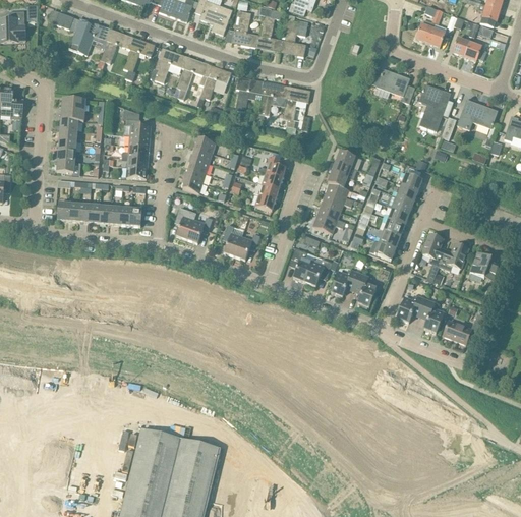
[(156,0),(156,2),(161,4),(159,11),(186,21),(192,5),(194,0),(156,0)]
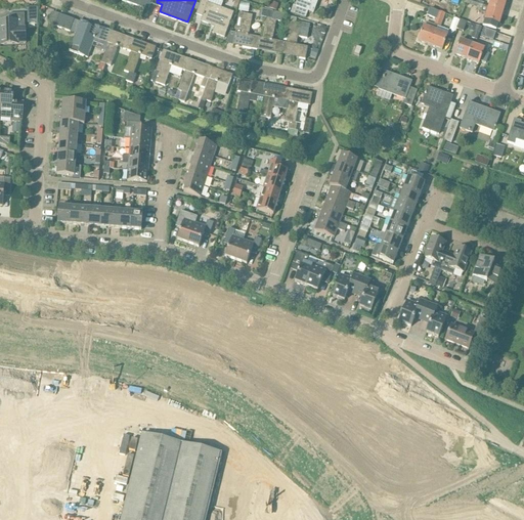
[(233,9),(229,8),(221,5),(222,0),(200,0),(195,11),(203,13),(201,18),(215,24),(212,30),(224,35),(233,9)]
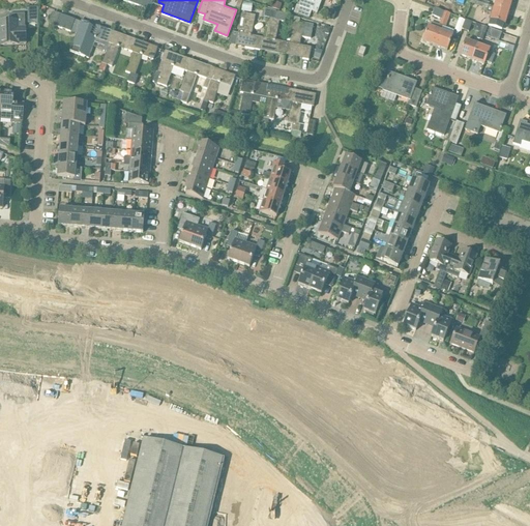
[(242,0),(241,8),(252,9),(253,0),(242,0)]
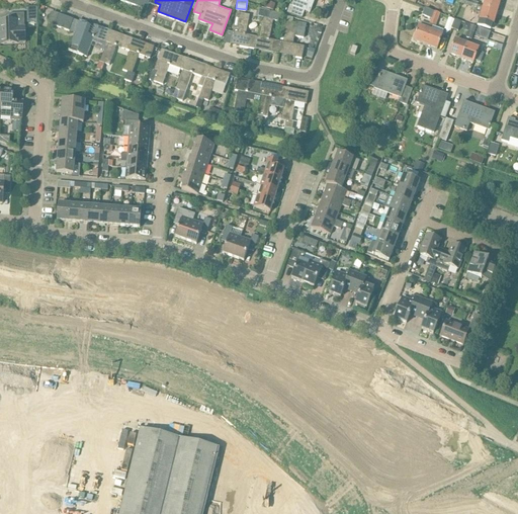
[(292,0),(291,3),(289,2),(287,9),(301,15),(305,8),(310,10),(313,0),(292,0)]
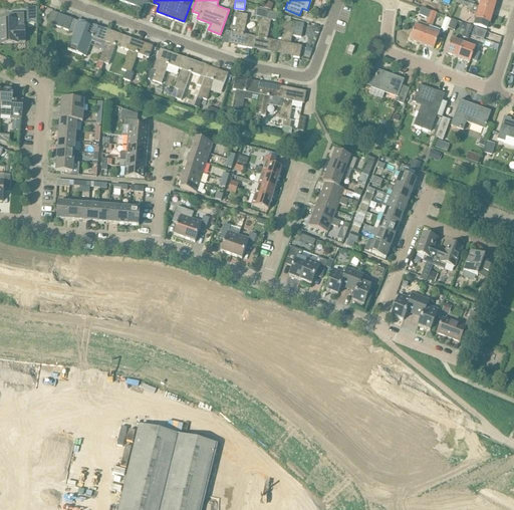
[(481,0),(479,5),(493,9),(496,0),(481,0)]
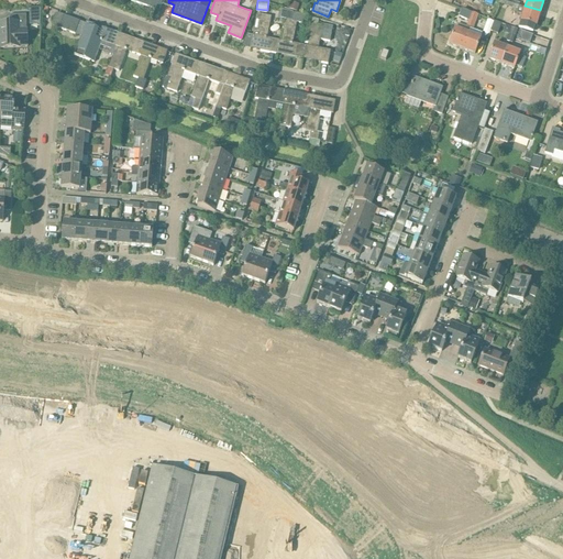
[(518,3),(518,7),(517,10),(523,12),(519,25),(532,29),(534,23),(536,24),(540,10),(525,6),(518,3)]
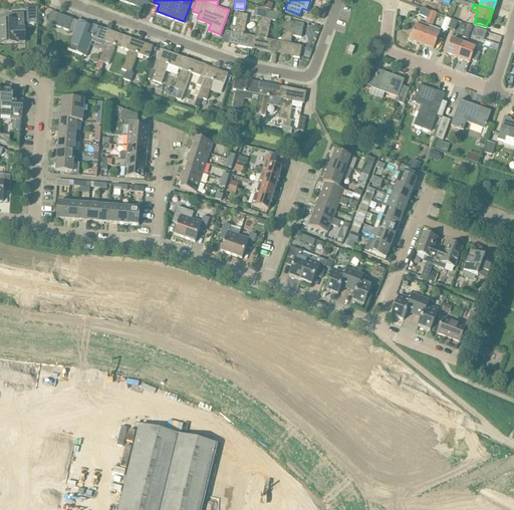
[(37,5),(26,6),(27,20),(36,19),(37,5)]
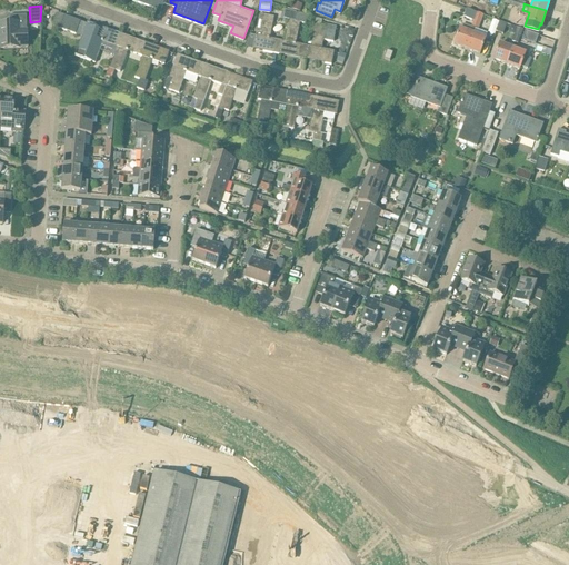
[(465,13),(475,17),(478,18),(478,17),(481,18),(483,11),(482,11),(468,6),(465,13)]
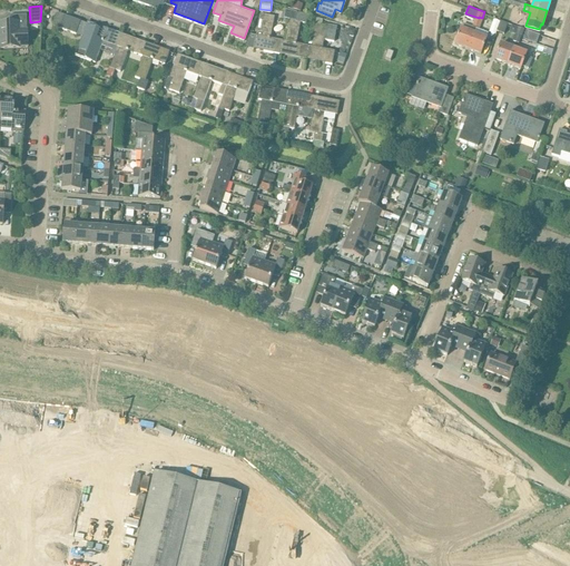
[(296,9),(295,18),(301,19),(306,20),(307,11),(296,9)]
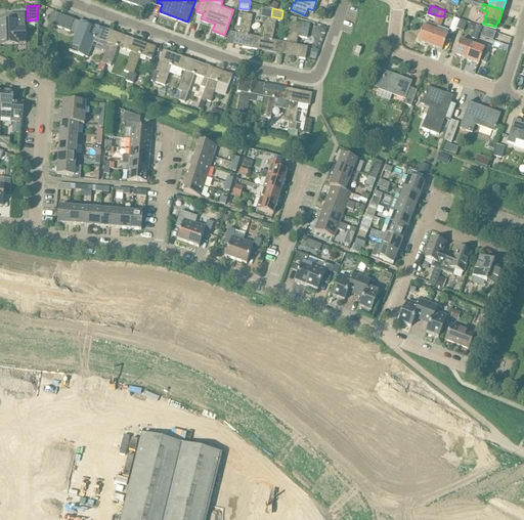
[(1,41),(18,40),(19,40),(26,40),(25,10),(9,10),(9,17),(1,17),(1,41)]
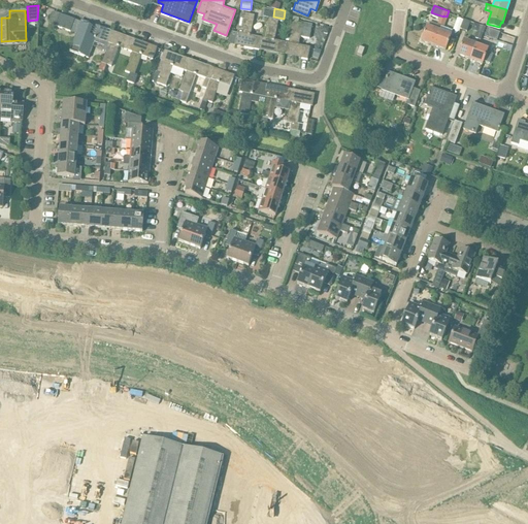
[(260,45),(262,35),(250,33),(254,13),(243,11),(241,10),(237,31),(235,40),(244,42),(244,44),(254,46),(259,47),(260,45)]
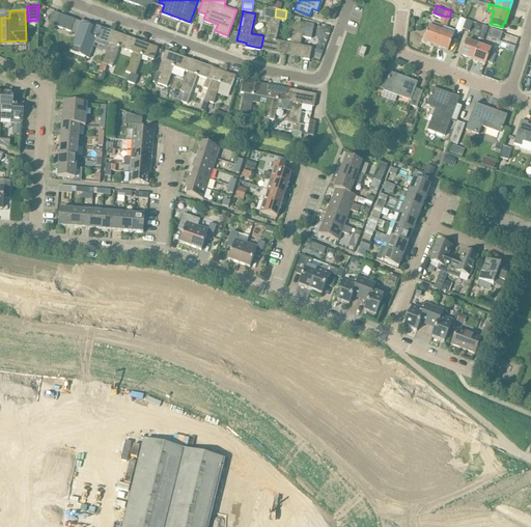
[(75,17),(60,11),(56,24),(71,29),(75,18),(75,17)]
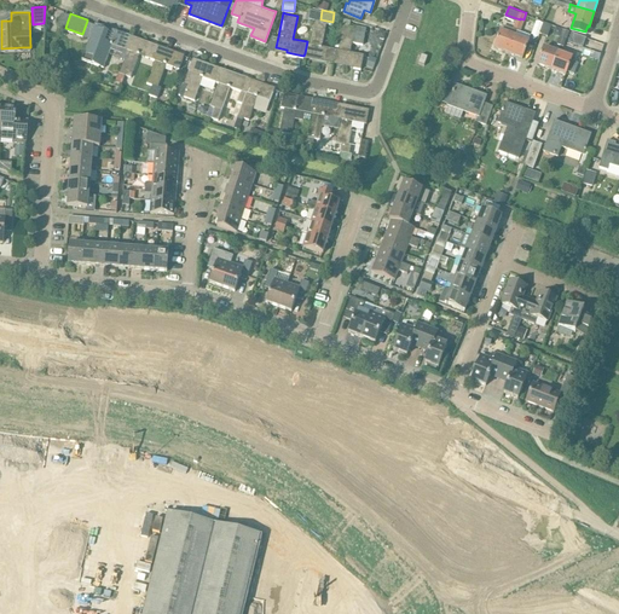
[(307,41),(305,53),(325,58),(325,61),(331,62),(333,59),(335,47),(322,45),(327,21),(320,19),(314,18),(310,42),(307,41)]
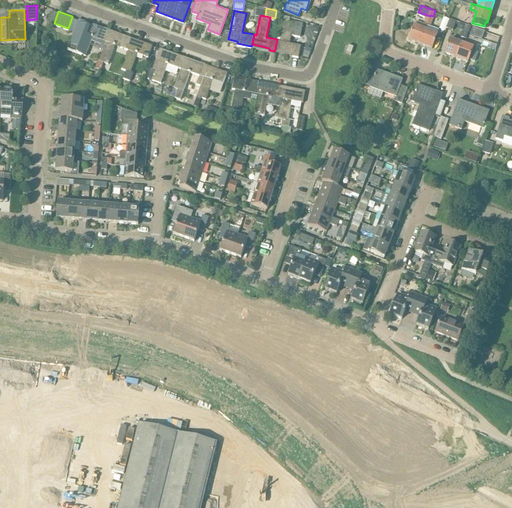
[(446,25),(453,28),(457,19),(450,16),(446,25)]
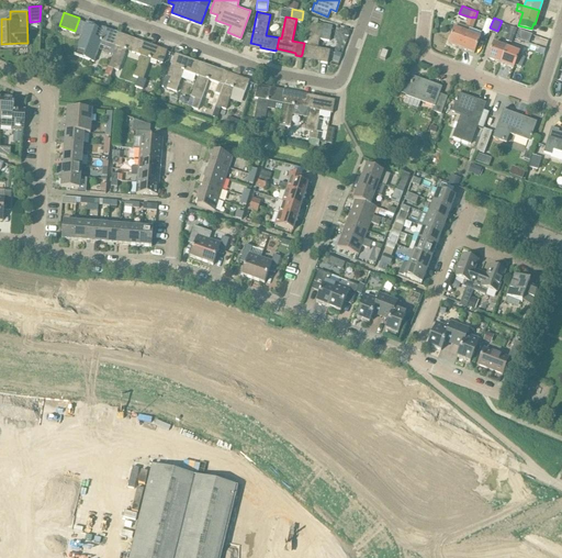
[(111,46),(110,49),(110,51),(113,52),(115,44),(113,43),(116,32),(117,31),(111,29),(111,30),(92,23),(93,21),(86,19),(86,20),(85,21),(81,33),(74,52),(93,59),(100,43),(111,46)]
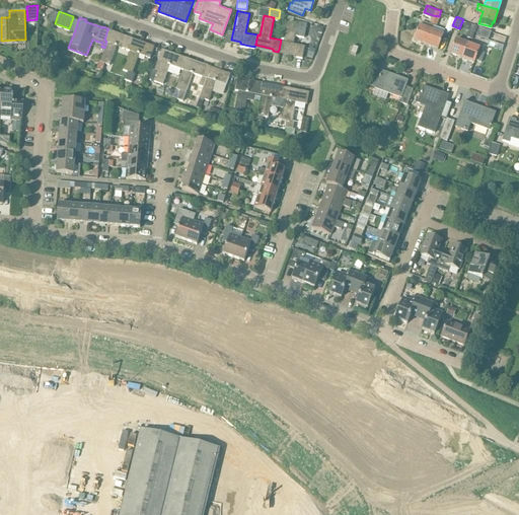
[(69,28),(75,30),(78,19),(73,17),(69,28)]
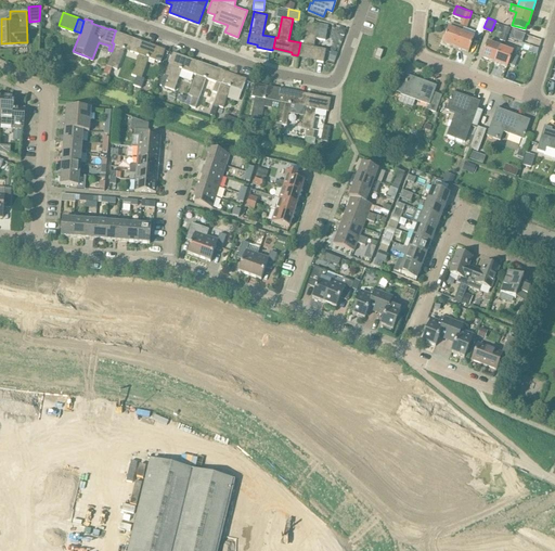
[(313,45),(314,36),(324,37),(327,23),(318,21),(318,24),(307,22),(302,43),(300,42),(298,53),(318,58),(317,59),(323,60),(325,48),(313,45)]
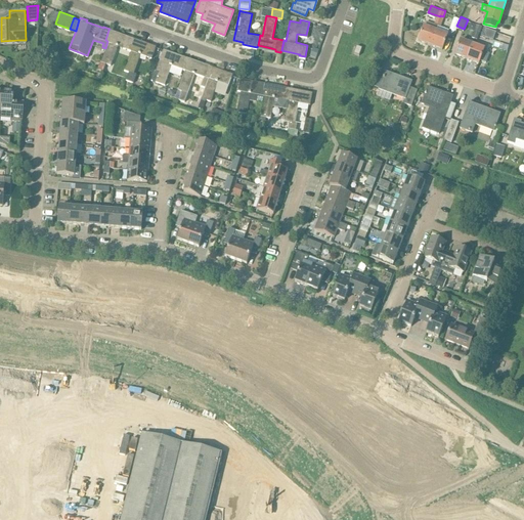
[(418,38),(430,42),(435,28),(424,24),(418,38)]
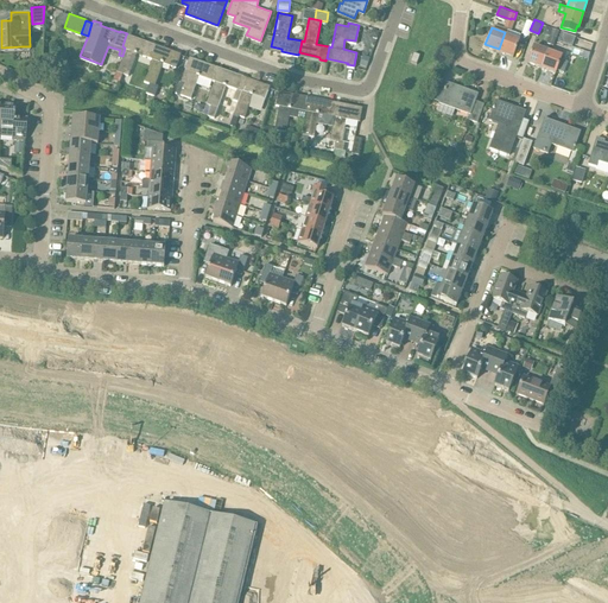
[(575,35),(561,29),(558,38),(571,43),(575,35)]
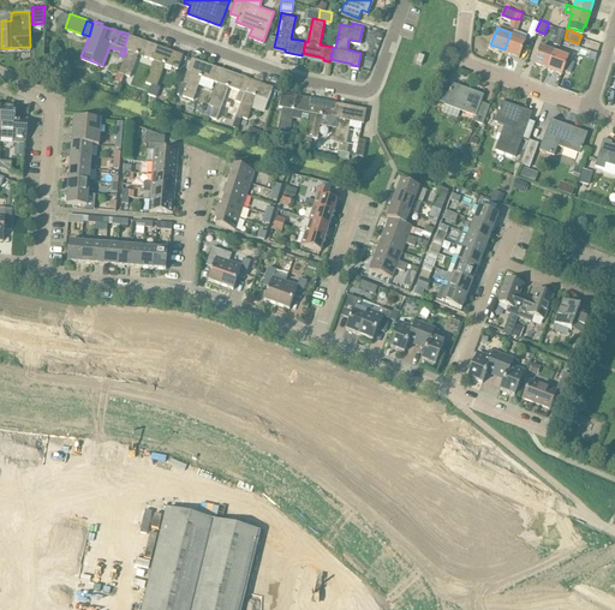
[(525,39),(511,33),(505,49),(519,55),(525,39)]
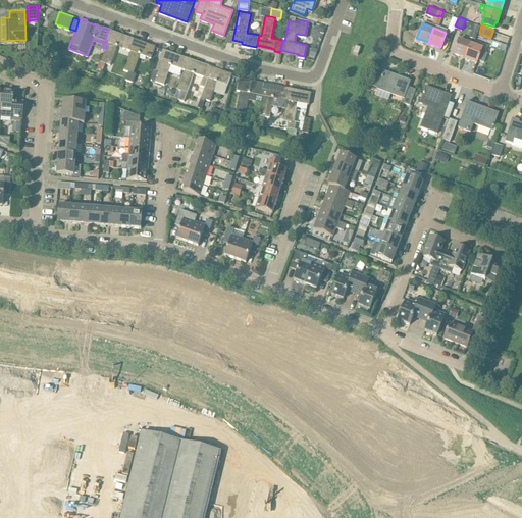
[(121,46),(127,48),(132,38),(132,37),(125,35),(125,36),(108,30),(105,40),(107,41),(105,48),(101,59),(110,63),(116,44),(121,46)]
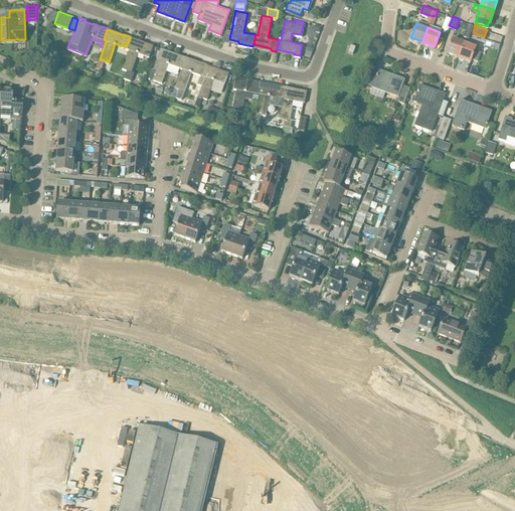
[(153,44),(147,42),(139,39),(138,40),(130,37),(126,47),(129,48),(122,67),(131,70),(138,51),(149,55),(153,44)]
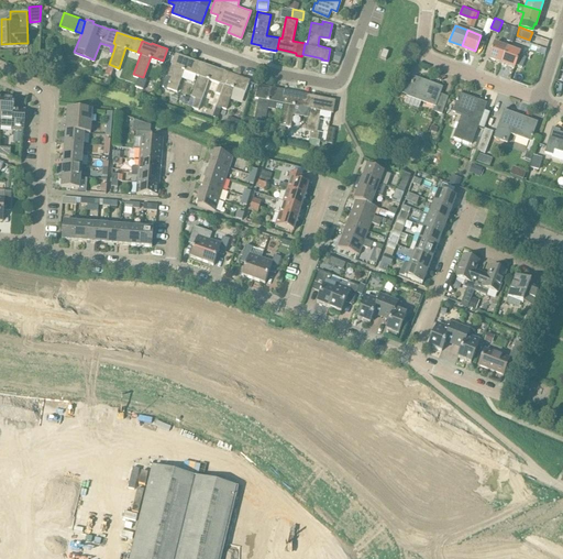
[(488,56),(501,61),(507,45),(494,41),(488,56)]
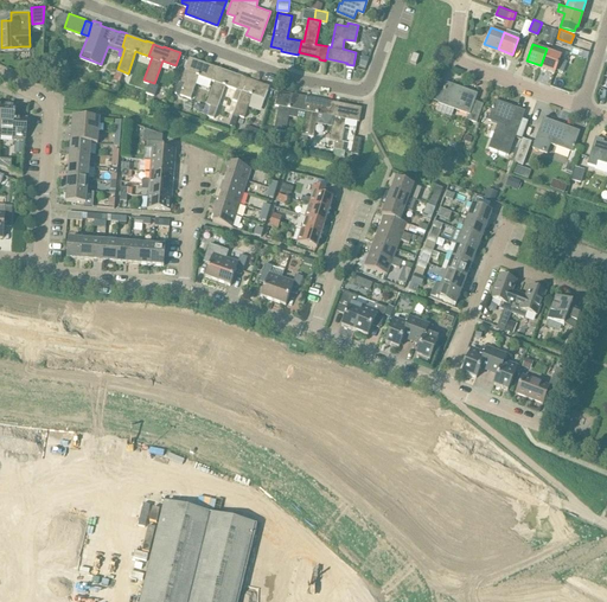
[(561,55),(547,49),(541,65),(555,71),(556,66),(563,70),(567,58),(560,56),(561,55)]
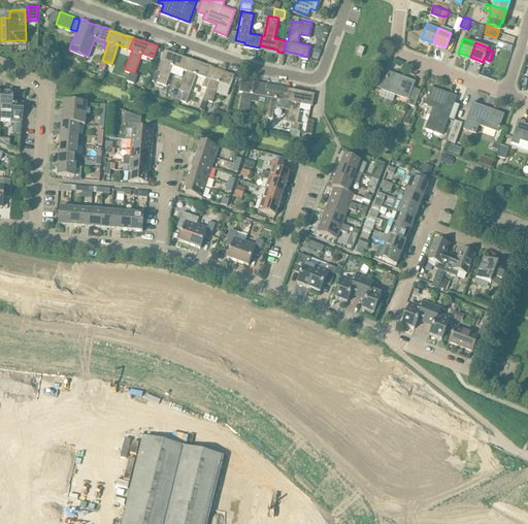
[(164,50),(160,60),(157,70),(156,69),(153,78),(156,79),(166,84),(172,64),(184,68),(187,58),(188,57),(182,55),(182,56),(164,50)]
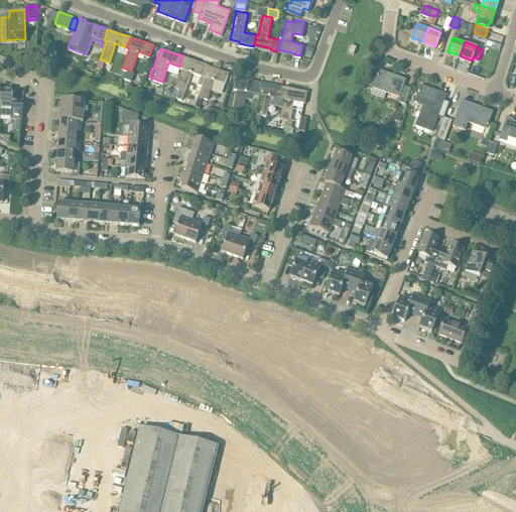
[(200,62),(182,56),(179,67),(182,68),(175,87),(179,88),(176,97),(181,98),(184,90),(190,71),(201,75),(198,83),(202,84),(205,76),(202,75),(206,65),(206,64),(201,61),(200,62)]
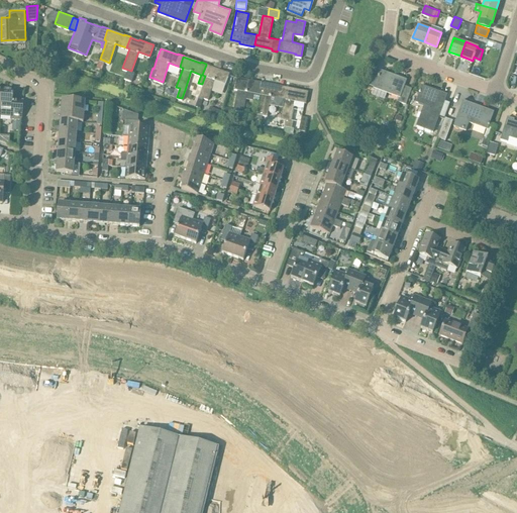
[(205,76),(202,84),(198,95),(195,104),(200,105),(200,103),(203,96),(207,98),(214,80),(225,83),(229,72),(223,70),(223,71),(206,65),(202,75),(205,76)]
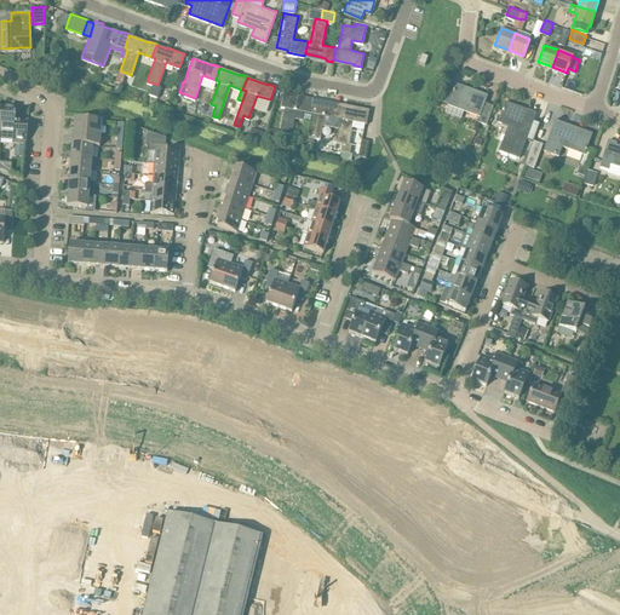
[(448,102),(478,113),(477,119),(487,122),(493,103),(484,99),(487,93),(457,81),(448,102)]
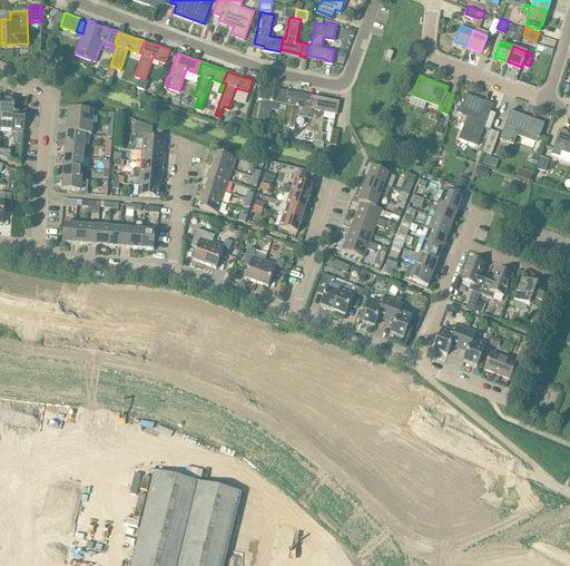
[(267,122),(271,107),(286,110),(287,103),(284,103),(286,91),(287,89),(281,88),(281,90),(261,86),(258,97),(261,97),(257,119),(267,122)]
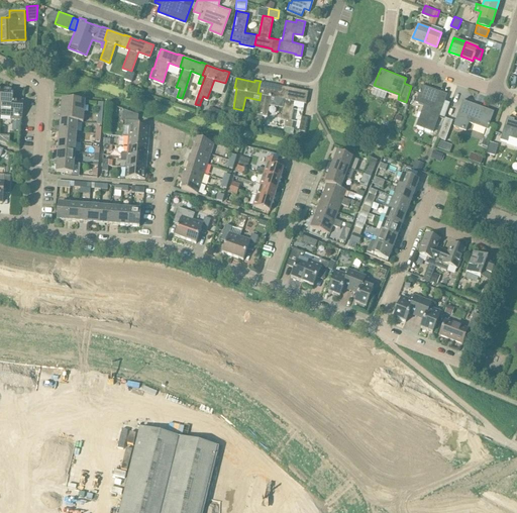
[(278,86),(260,83),(257,93),(261,93),(260,100),(256,112),(259,113),(266,114),(267,114),(271,95),(282,97),(284,87),(284,85),(278,84),(278,86)]
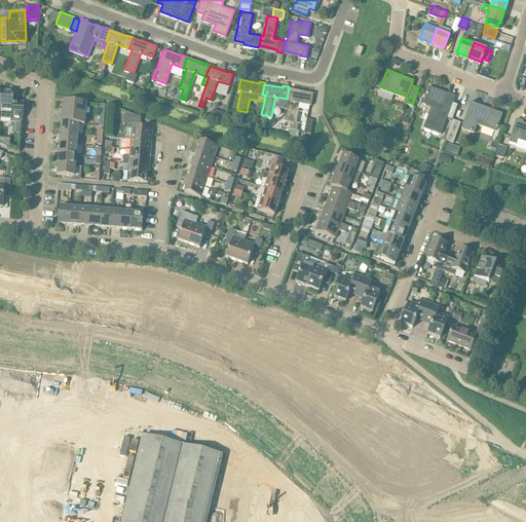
[(441,132),(454,94),(429,85),(423,102),(431,104),(423,125),(441,132)]
